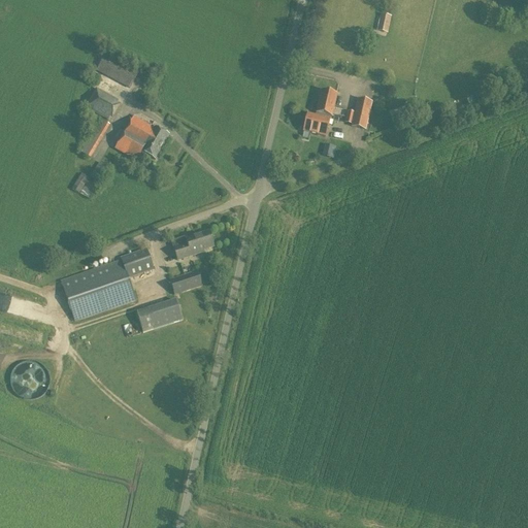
[(388,34),(391,18),(380,14),(376,31),(388,34)]
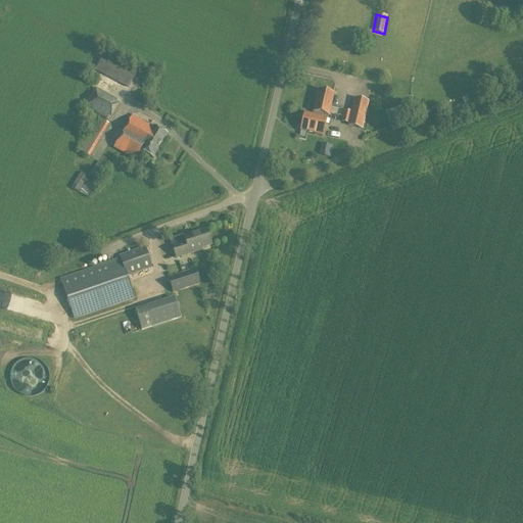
[(129,89),(139,69),(105,52),(95,70),(129,89)]
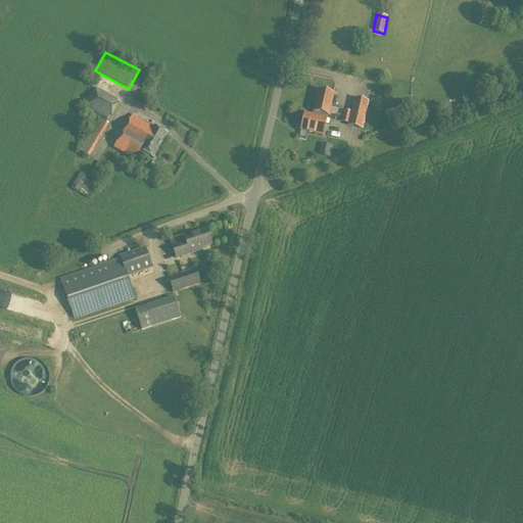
[(110,119),(117,104),(115,103),(117,100),(94,88),(84,106),(106,119),(107,116),(110,119)]
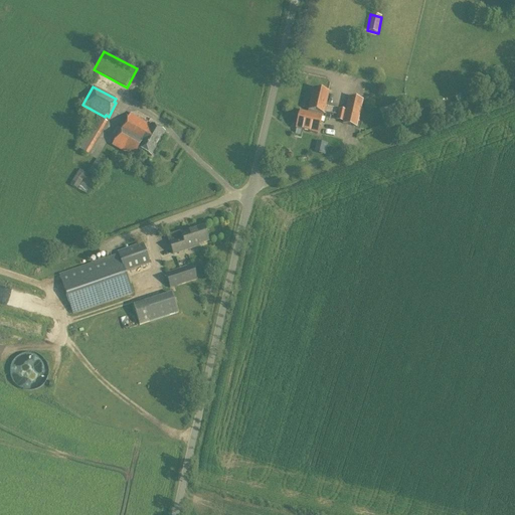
[(311,115),(321,117),(322,113),(327,94),(316,91),(311,115)]
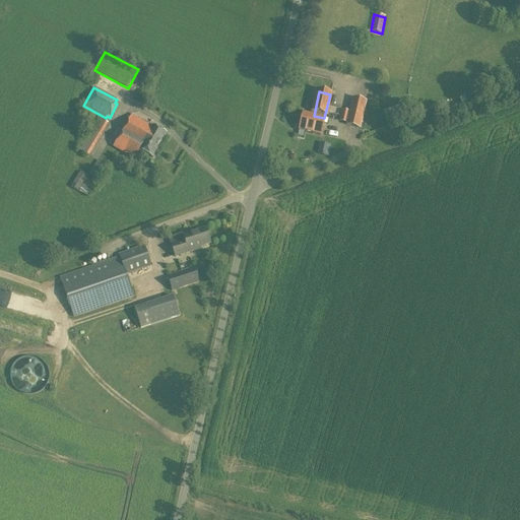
[(348,112),(362,115),(365,101),(351,98),(348,112)]
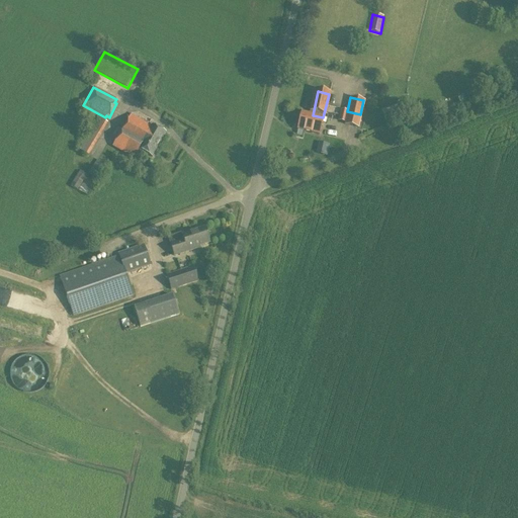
[(381,111),(385,123),(407,115),(403,103),(381,111)]
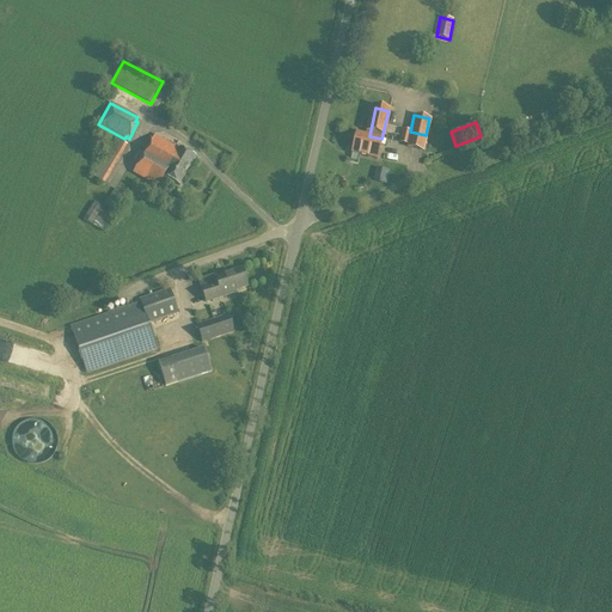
[(426,135),(410,132),(402,129),(399,144),(408,145),(407,147),(422,151),(426,135)]
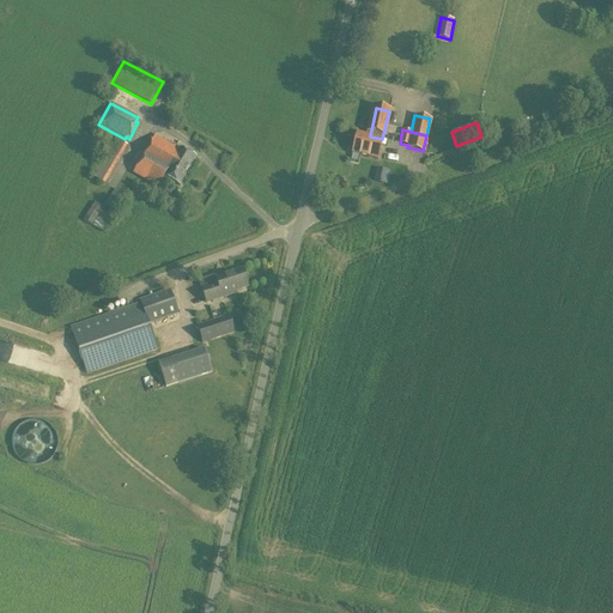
[(382,139),(370,137),(357,133),(352,153),(377,158),(382,139)]
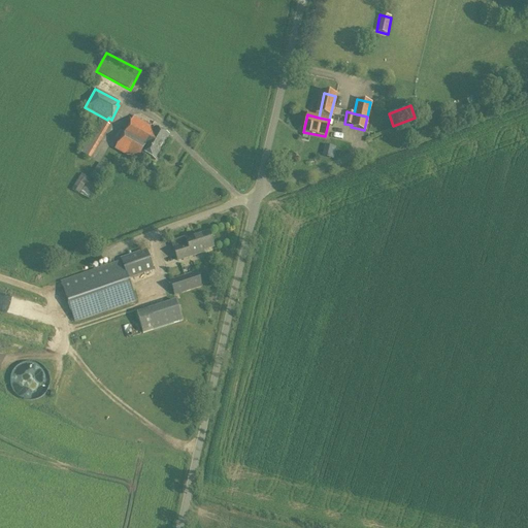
[(155,160),(168,136),(134,117),(114,150),(135,162),(141,153),(155,160)]
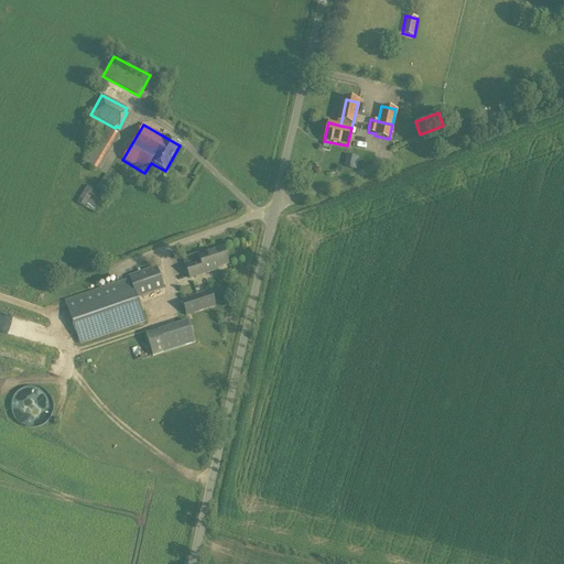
[(96,170),(117,133),(105,127),(84,162),(96,170)]
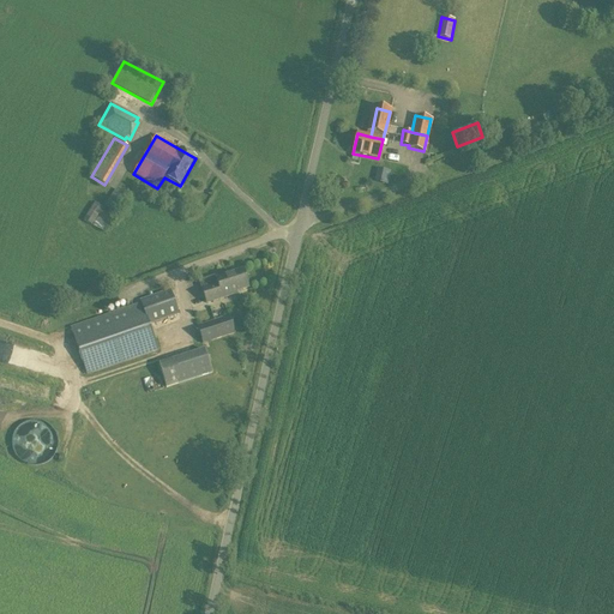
[(390,172),(383,170),(381,176),(377,175),(374,182),(386,185),(390,172)]
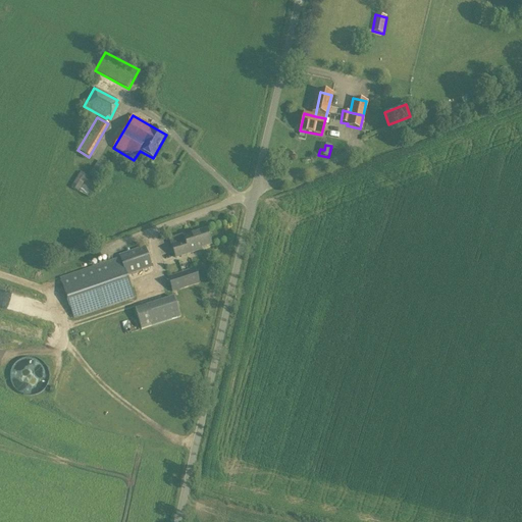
[(98,180),(107,167),(98,161),(89,174),(98,180)]
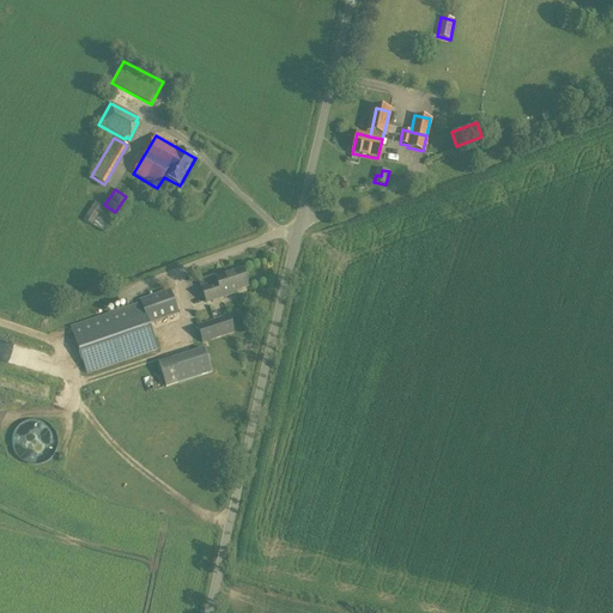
[(91,225),(103,207),(95,202),(83,220),(91,225)]
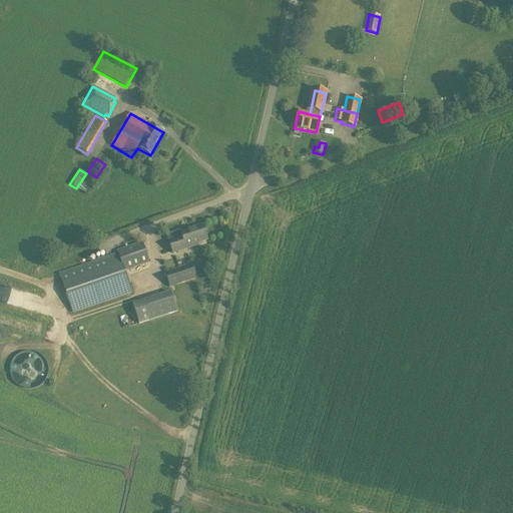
[(85,194),(93,181),(85,176),(77,188),(85,194)]
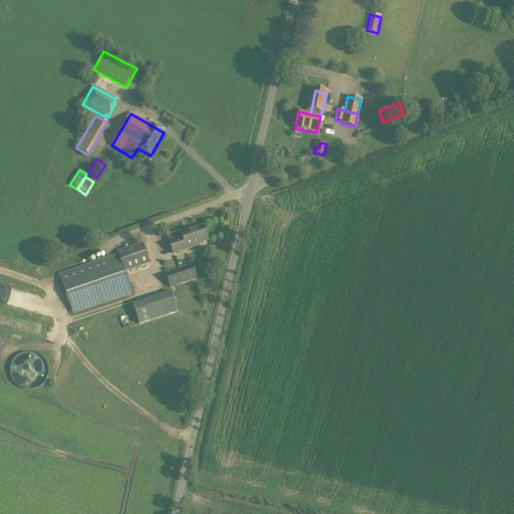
[(173,254),(208,242),(203,226),(181,233),(182,236),(168,240),(173,254)]
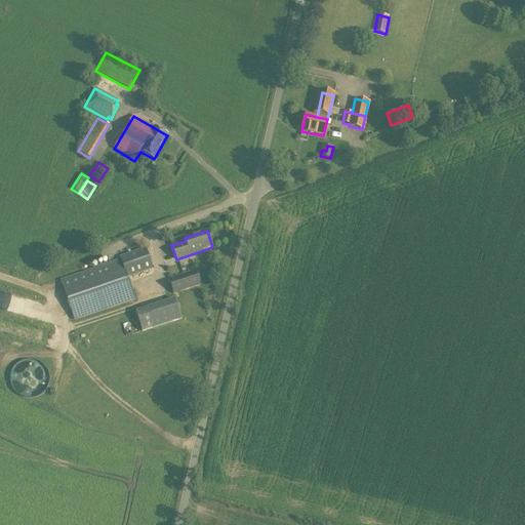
[(74,321),(135,299),(127,278),(152,269),(145,248),(119,257),(120,259),(59,281),(74,321)]
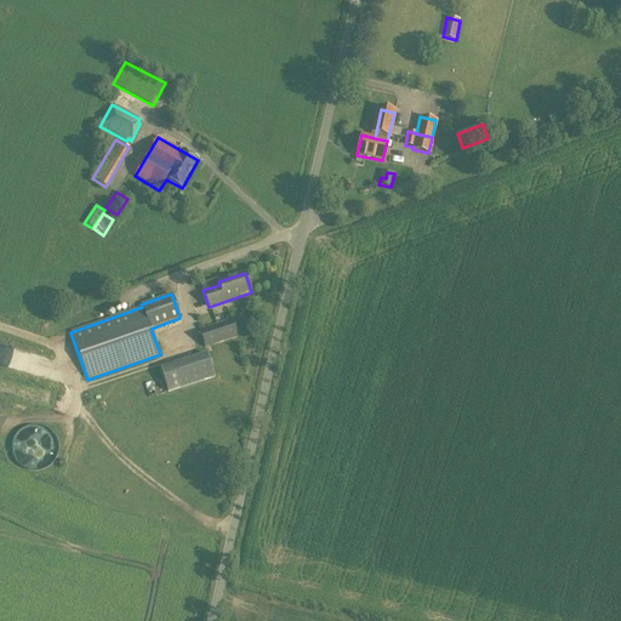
[(205,348),(238,337),(232,319),(199,330),(205,348)]
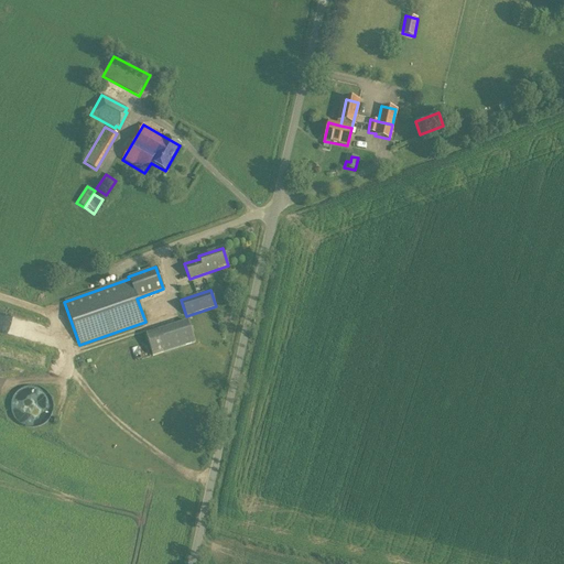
[(153,357),(195,344),(187,322),(145,335),(153,357)]
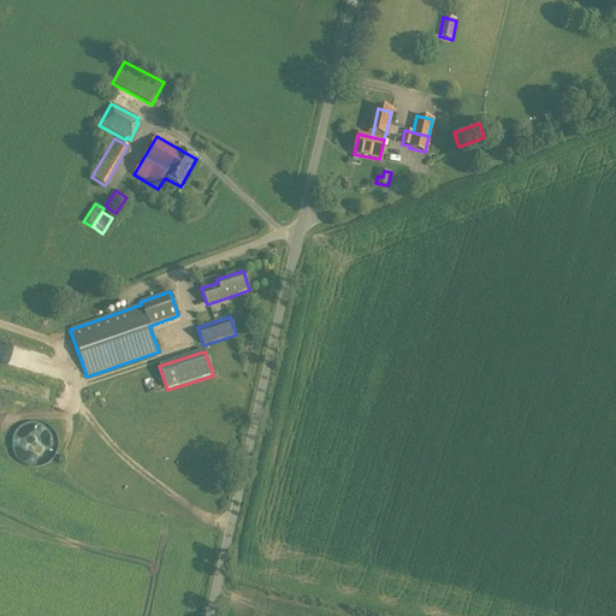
[(29,467),(34,467),(37,467),(41,467),(45,465),(48,463),(51,461),(53,457),(55,454),(57,450),(57,446),(57,443),(57,438),(55,434),(53,432),(51,428),(48,426),(45,424),(41,422),(37,421),(34,421),(29,422),(25,422),(22,425),(19,427),(16,430),(15,433),(12,437),(11,440),(11,444),(11,449),(12,452),(15,456),(16,458),(19,462),(22,465),(25,466),(29,467)]
